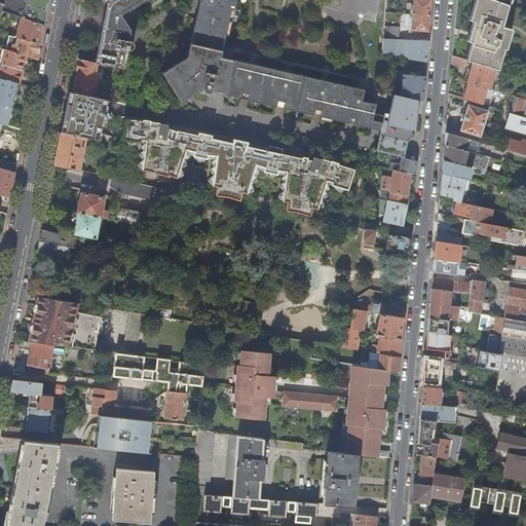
[(0,0),(0,17),(2,10),(16,15),(44,25),(46,13),(48,0),(0,0)]
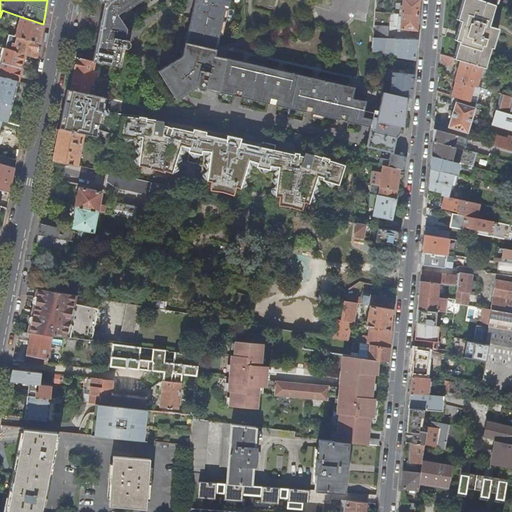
[(104,63),(115,65),(120,66),(124,48),(126,48),(129,46),(130,43),(127,40),(124,39),(126,28),(118,16),(141,0),(140,0),(99,0),(100,1),(103,2),(91,60),(94,61),(102,63),(104,63)]
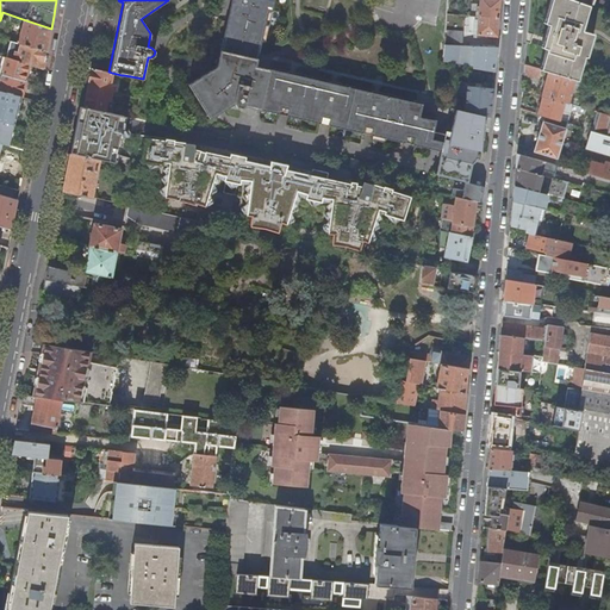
[(441,150),(435,175),(448,178),(466,182),(471,157),(479,159),(483,114),(464,111),(449,107),(444,134),(433,131),(435,119),(418,116),(422,101),(269,67),(268,69),(254,67),(259,43),(262,43),(272,0),(229,0),(213,68),(187,85),(210,119),(235,104),(237,109),(241,109),(244,107),(441,150)]
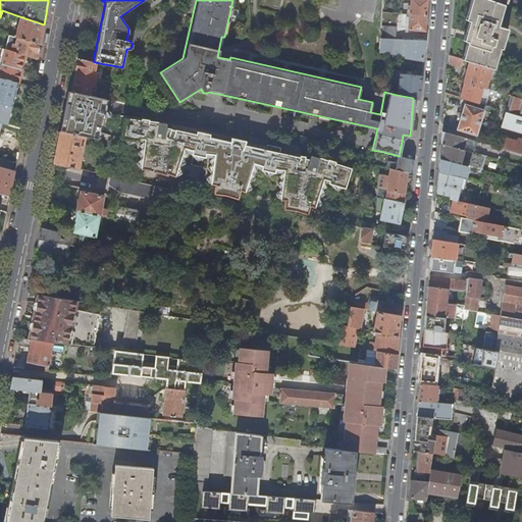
[(406,11),(406,13),(407,13),(409,13),(427,15),(428,4),(428,0),(410,0),(410,4),(409,11),(406,11)]
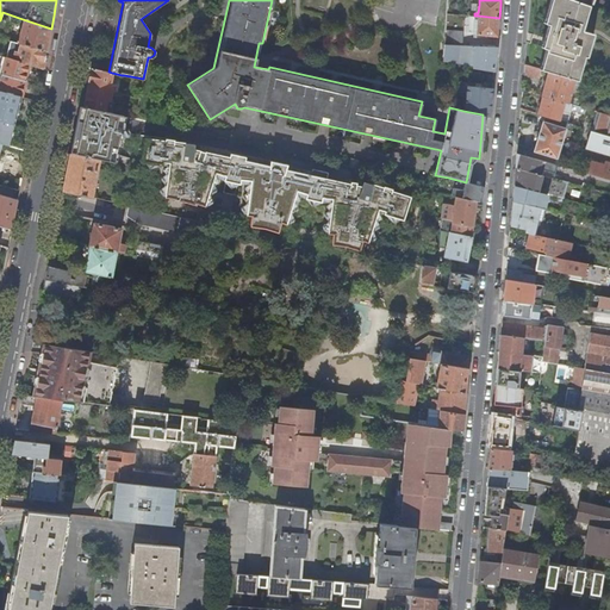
[(583,30),(590,6),(573,0),(554,0),(547,24),(552,25),(592,41),(595,33),(583,30)]
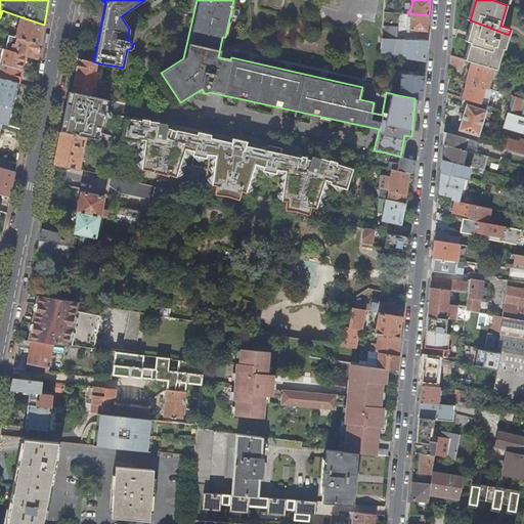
[(409,30),(427,32),(428,28),(429,15),(410,13),(409,30)]
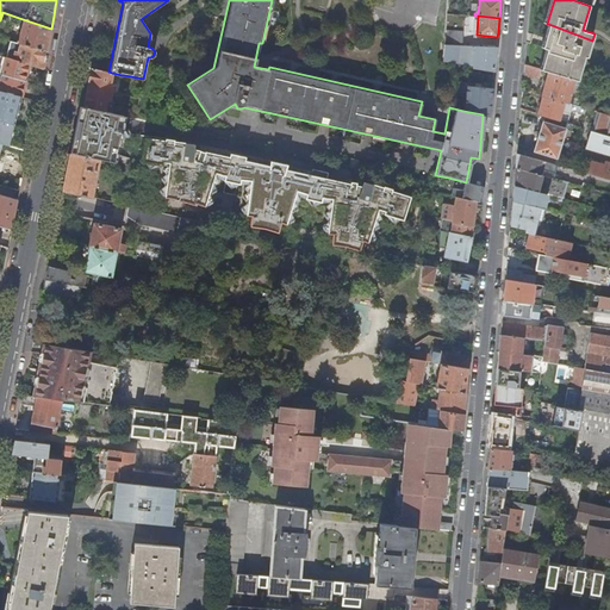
[(12,36),(11,39),(19,42),(22,43),(48,50),(49,39),(51,29),(19,18),(17,23),(23,25),(19,38),(12,36)]
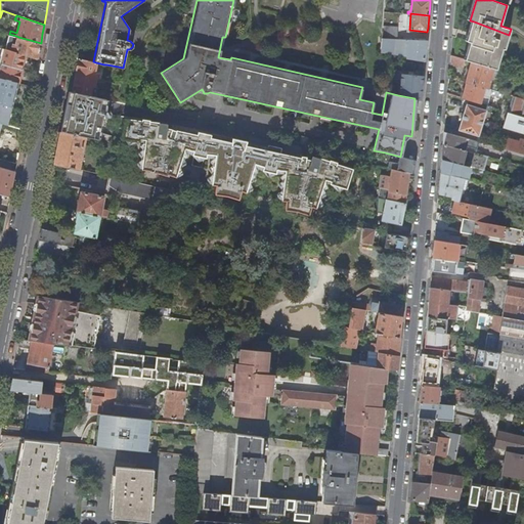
[(474,22),(469,41),(472,42),(501,52),(503,49),(505,49),(509,35),(474,22)]
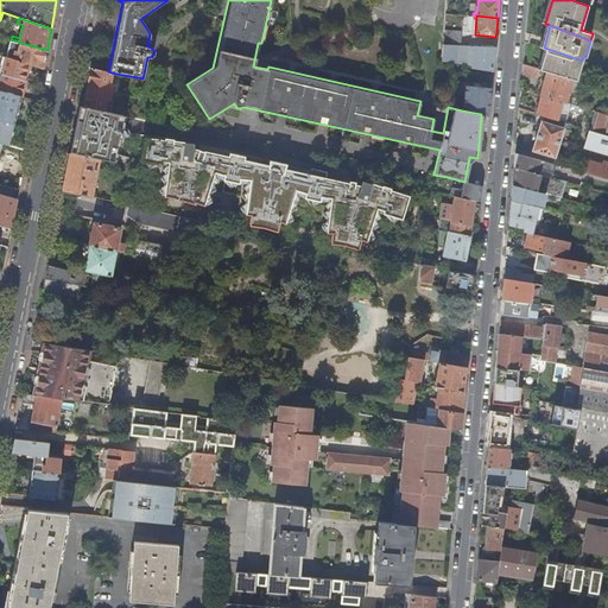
[(462,32),(443,31),(442,45),(461,45),(462,32)]
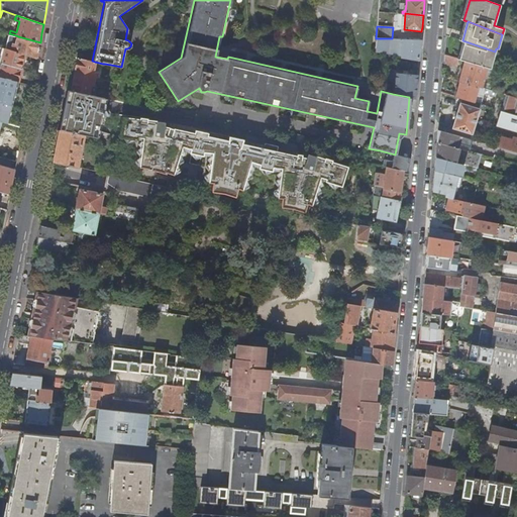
[(5,48),(9,33),(0,30),(0,46),(5,48)]
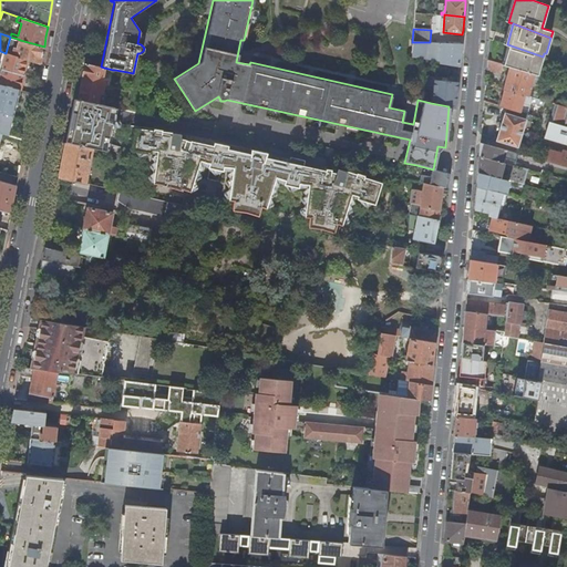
[(16,48),(18,39),(10,37),(6,53),(13,55),(16,48)]
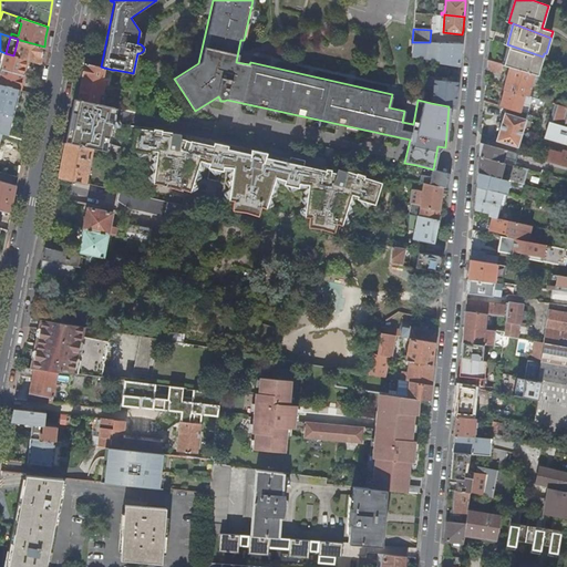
[(18,49),(16,48),(13,55),(28,59),(41,63),(42,55),(44,47),(20,40),(18,49)]
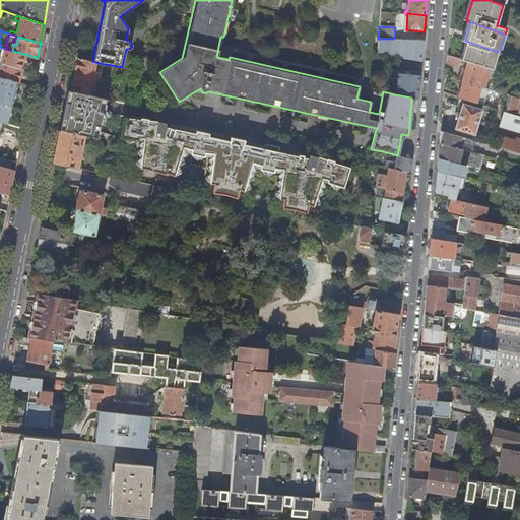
[(403,56),(403,59),(420,62),(423,50),(423,40),(394,39),(378,39),(377,52),(403,56)]
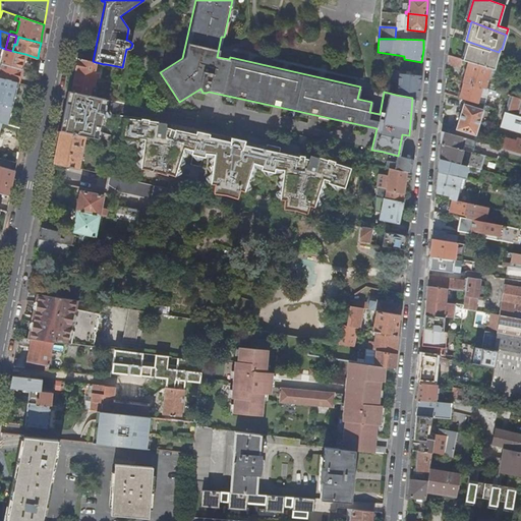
[(469,42),(464,60),(469,62),(490,68),(494,69),(499,52),(469,42)]
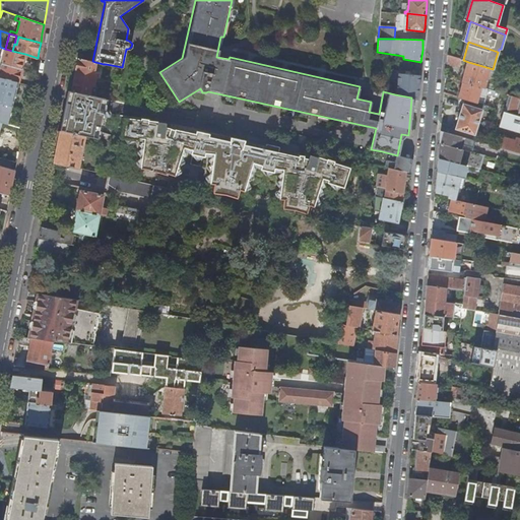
[(0,62),(22,68),(25,54),(12,51),(5,49),(3,57),(0,55),(0,62)]
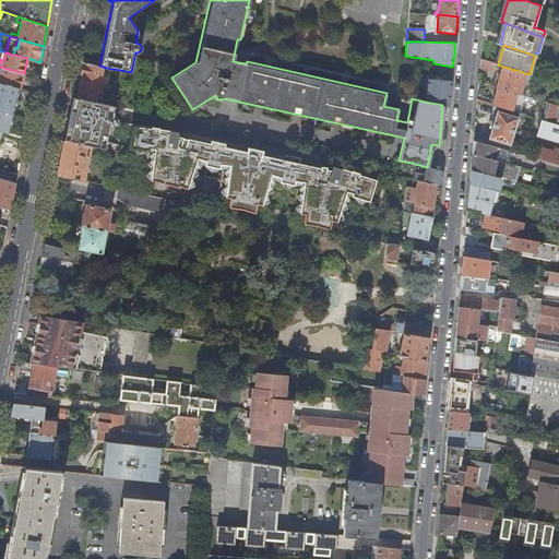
[(495,71),(497,64),(480,60),(479,68),(495,71)]
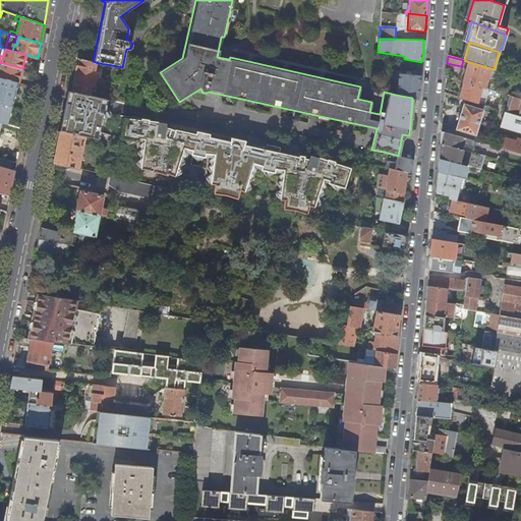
[(96,79),(97,73),(94,72),(96,62),(93,61),(78,58),(75,74),(96,79)]
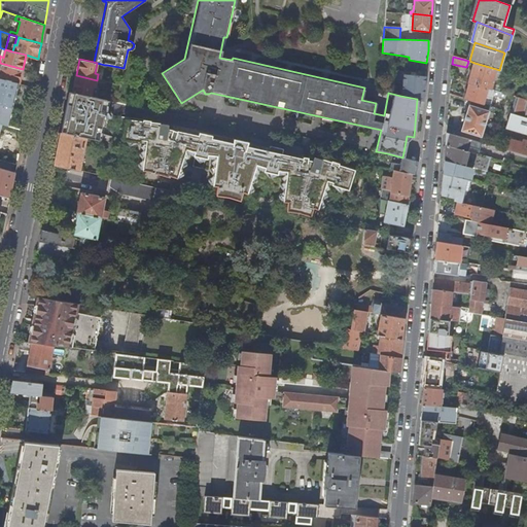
[(0,78),(19,83),(23,69),(0,63),(0,69),(0,70),(0,69),(0,78)]
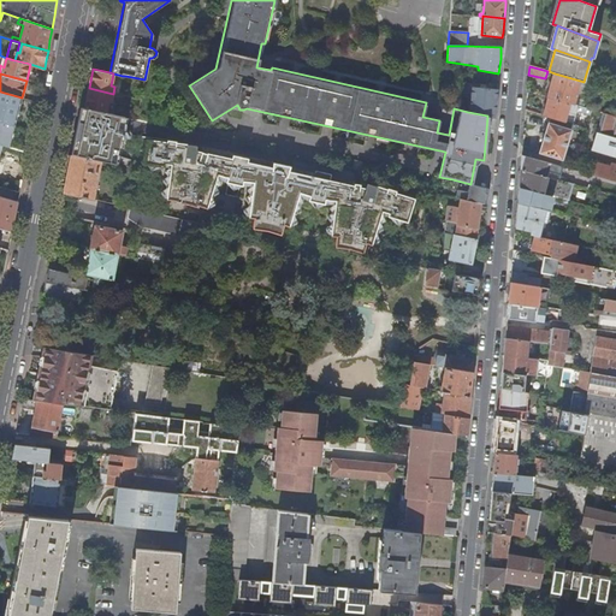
[(114,86),(120,87),(123,76),(113,73),(111,86),(114,87),(114,86)]
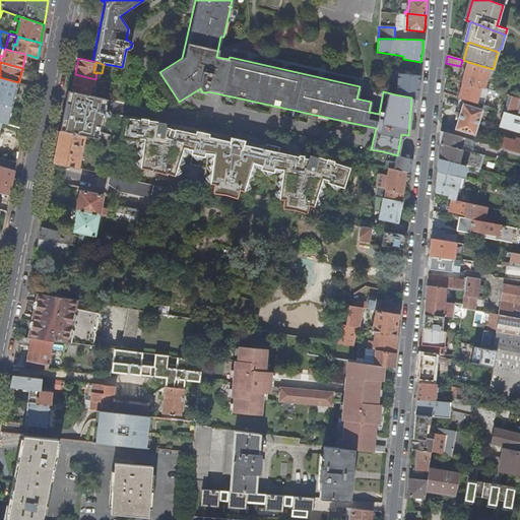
[(483,88),(490,68),(468,62),(462,81),(483,88)]
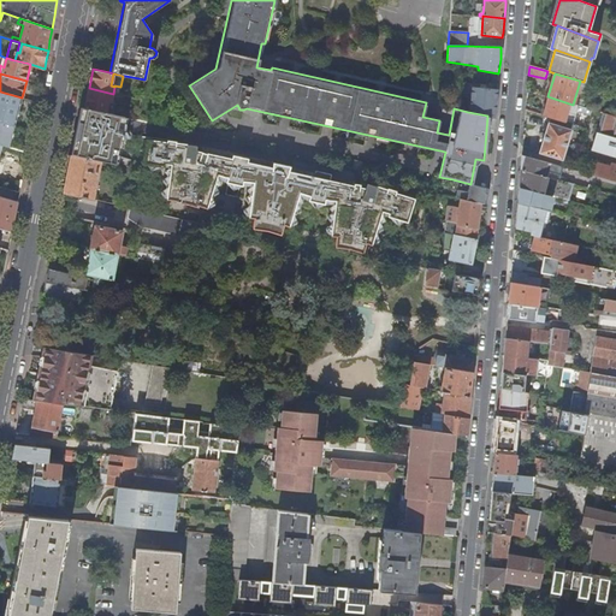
[(131,112),(138,78),(125,76),(123,88),(120,87),(119,95),(122,95),(118,108),(131,112)]
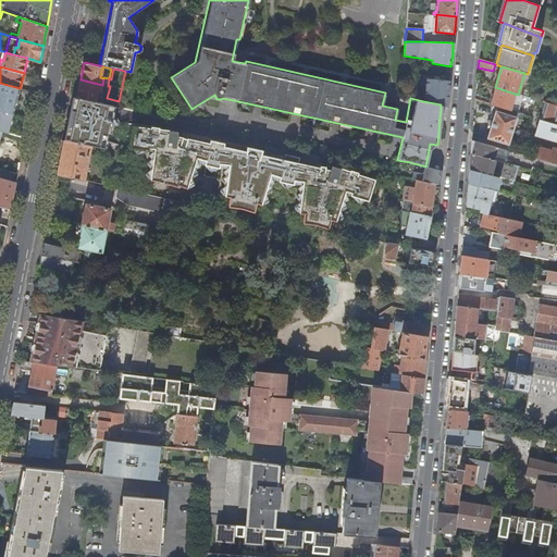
[(528,97),(533,75),(528,74),(524,73),(518,95),(525,96),(528,97)]
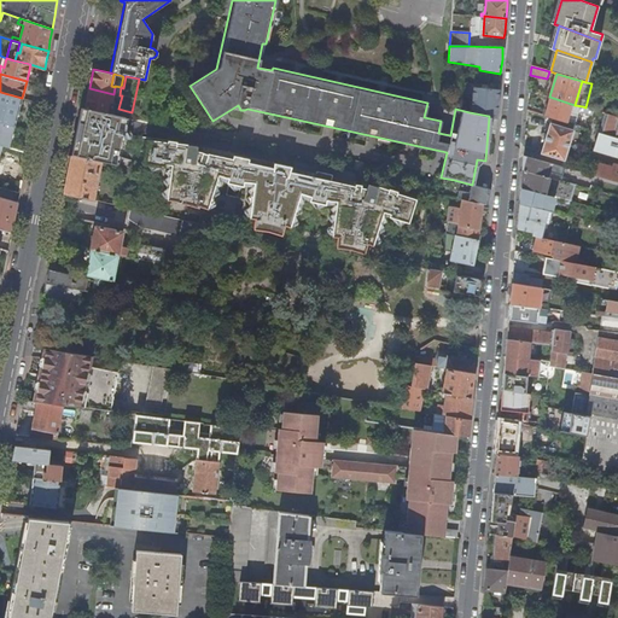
[(472,87),(470,112),(489,116),(496,118),(499,94),(499,89),(472,87)]
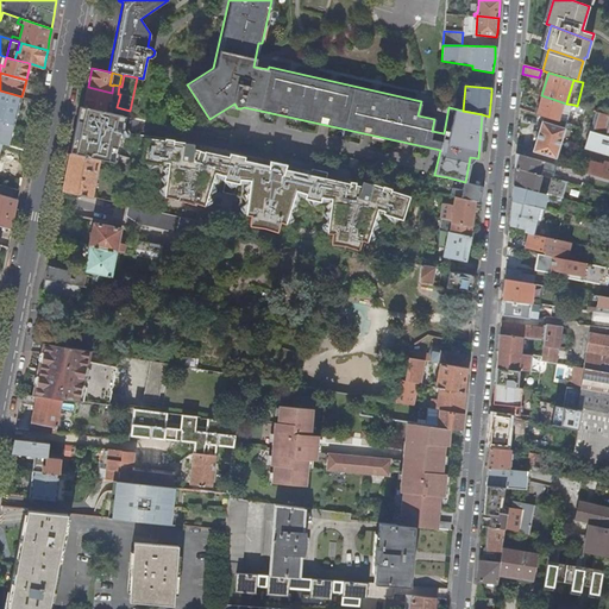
[(88,87),(83,107),(105,111),(107,99),(110,100),(112,93),(88,87)]
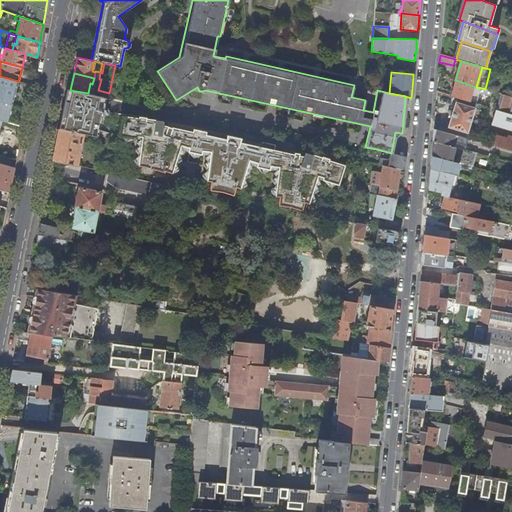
[(0,100),(12,104),(18,81),(0,76),(0,100)]
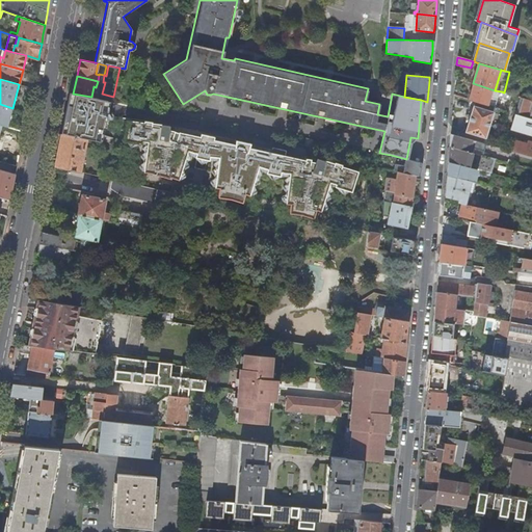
[(501,97),(502,91),(495,90),(473,83),(469,100),(475,102),(488,105),(491,95),(501,97)]
